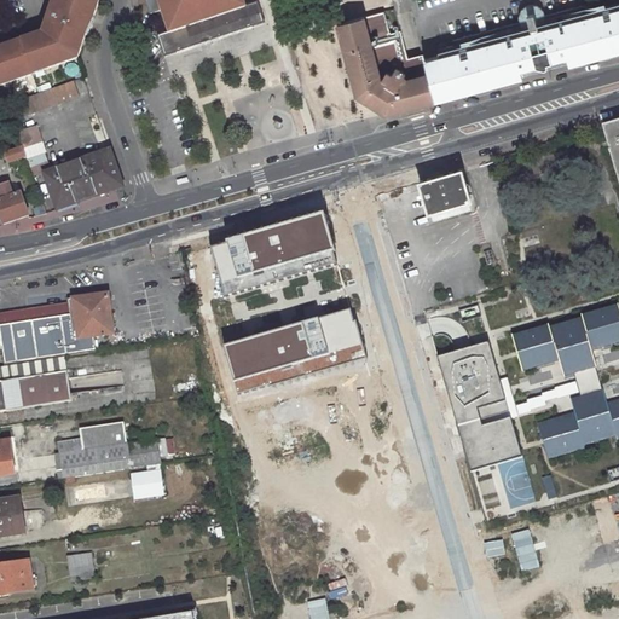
[(0,84),(34,73),(33,69),(41,65),(42,69),(77,57),(86,33),(81,32),(87,16),(92,17),(97,0),(53,0),(52,4),(57,5),(55,13),(50,12),(44,32),(0,47),(0,84)]
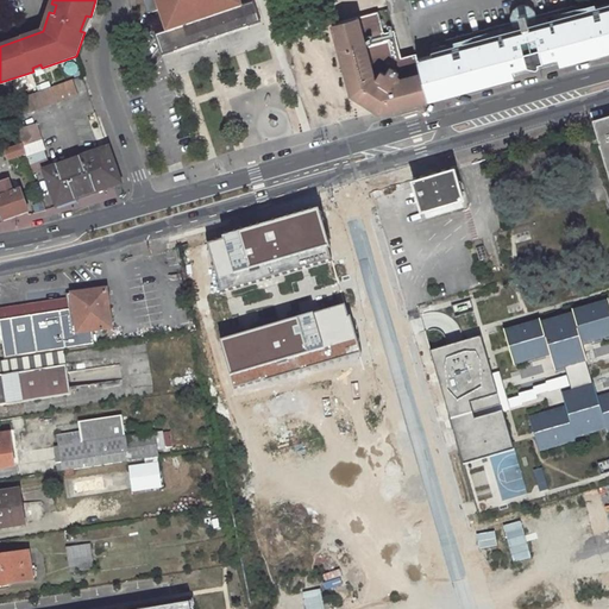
[(143,0),(148,14),(161,10),(167,31),(155,35),(162,56),(261,22),(253,0),(242,5),(239,0),(143,0)]
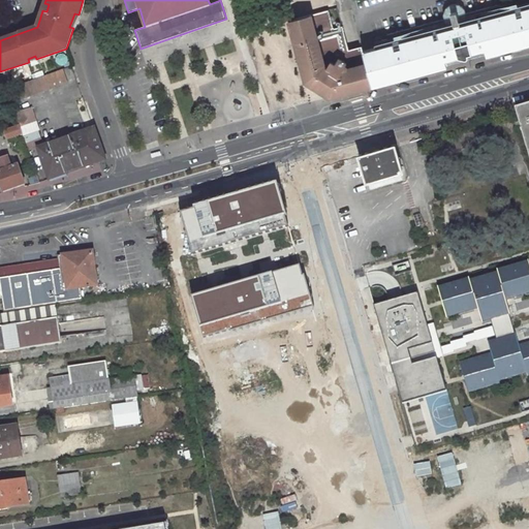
[(512,10),(500,4),(491,6),(494,16),(512,10)]
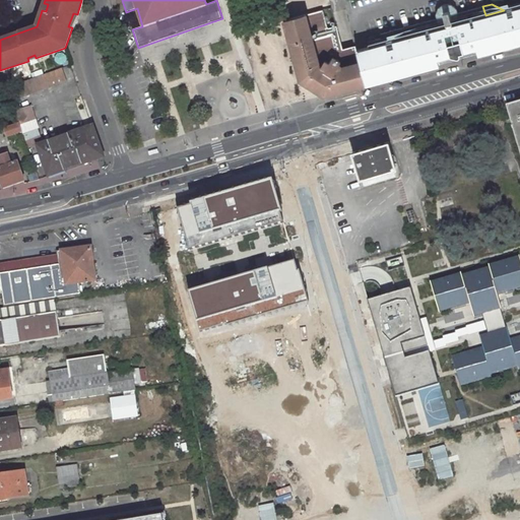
[(519,5),(504,10),(485,15),(482,6),(452,15),(450,10),(445,12),(446,16),(382,35),(383,39),(378,41),(377,39),(376,38),(373,38),(370,40),(370,41),(370,43),(371,44),(372,46),(375,46),(376,48),(373,49),(380,75),(478,47),(519,36),(519,5)]
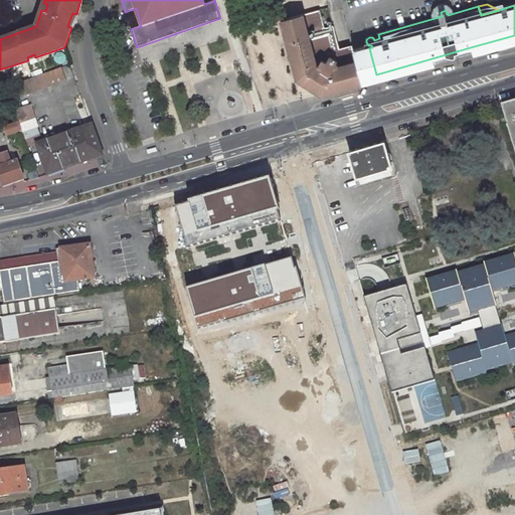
[(328,11),(296,19),(312,75),(331,88),(360,78),(352,48),(347,49),(340,26),(333,28),(328,11)]
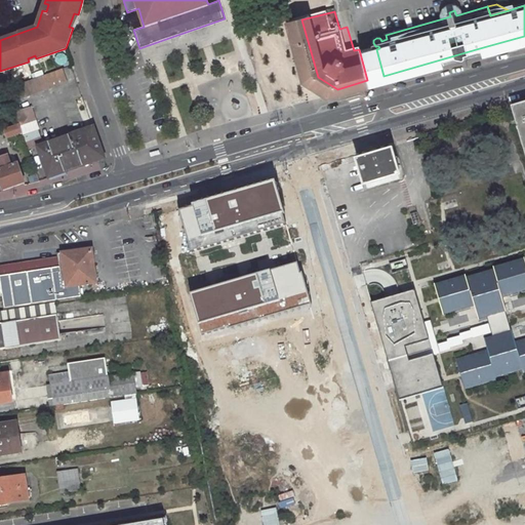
[(75,29),(80,14),(78,14),(74,13),(69,27),(73,28),(74,28),(75,29)]
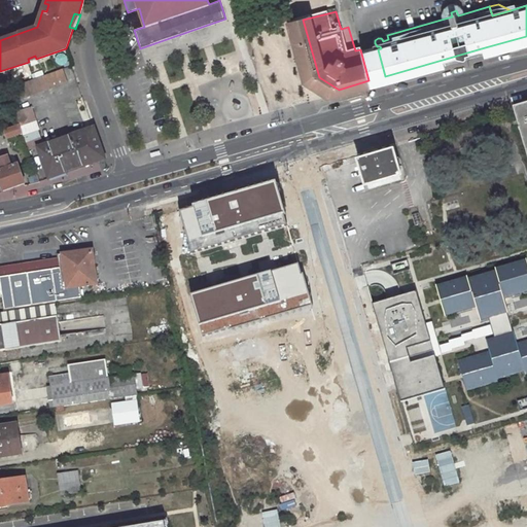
[(303,20),(296,22),(313,81),(334,96),(370,84),(369,80),(339,90),(319,77),(303,20)]
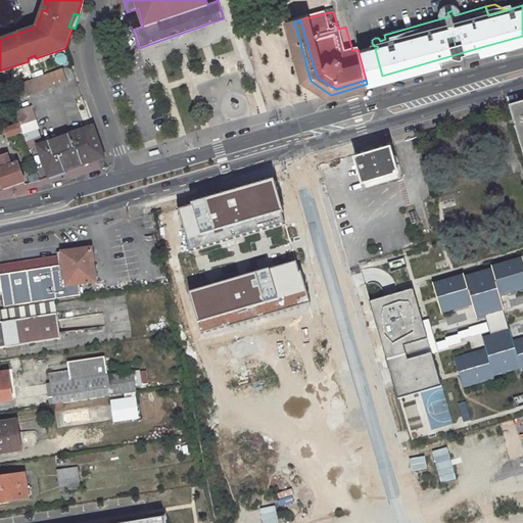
[(522,36),(481,47),(382,76),(383,80),(482,51),(522,42),(522,36)]
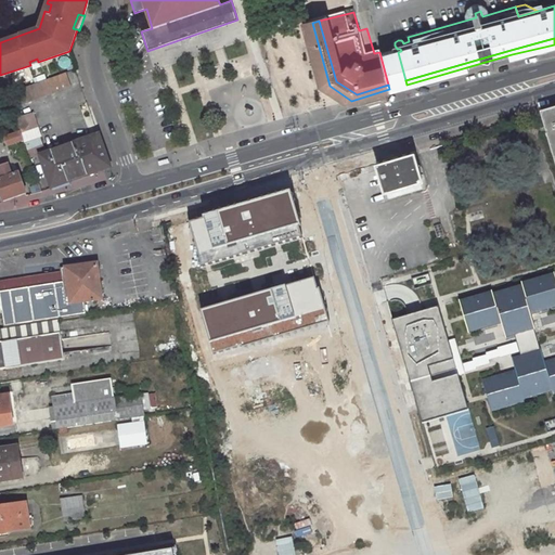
[(388,50),(379,52),(388,85),(398,82),(389,54),(388,50)]
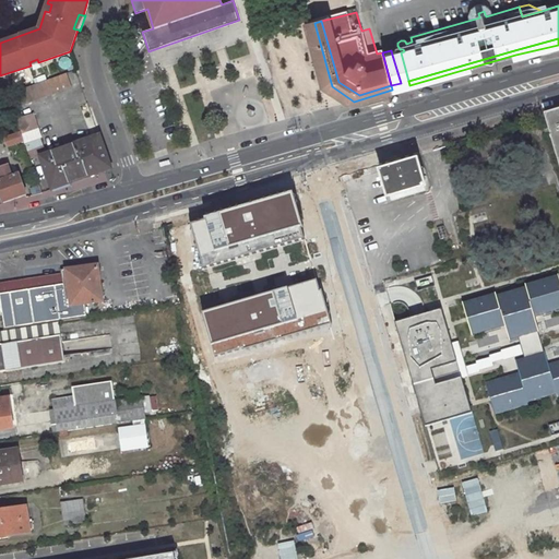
[(401,52),(392,55),(401,83),(408,81),(401,52)]
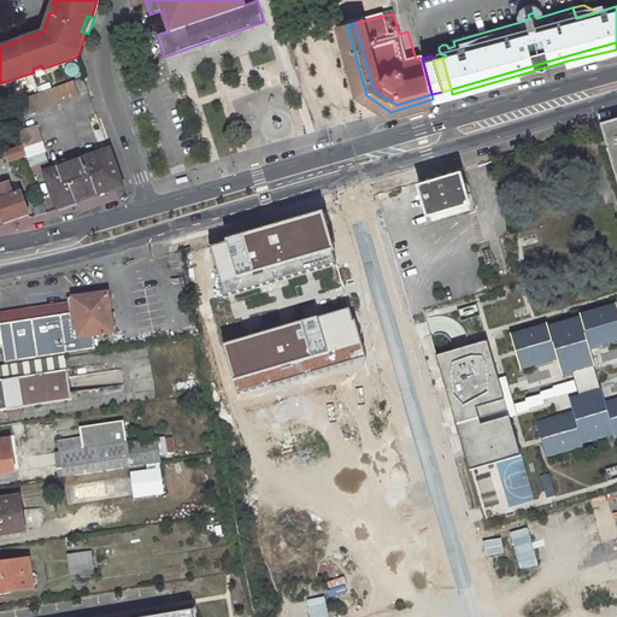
[(75,81),(9,105),(13,119),(80,95),(75,81)]
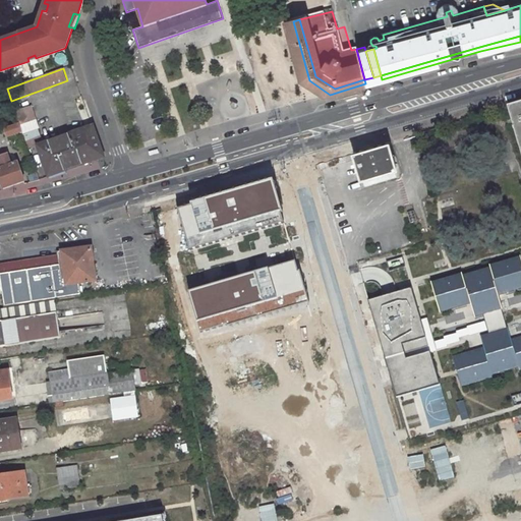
[(374,81),(365,83),(330,95),(338,101),(377,90),(374,81)]
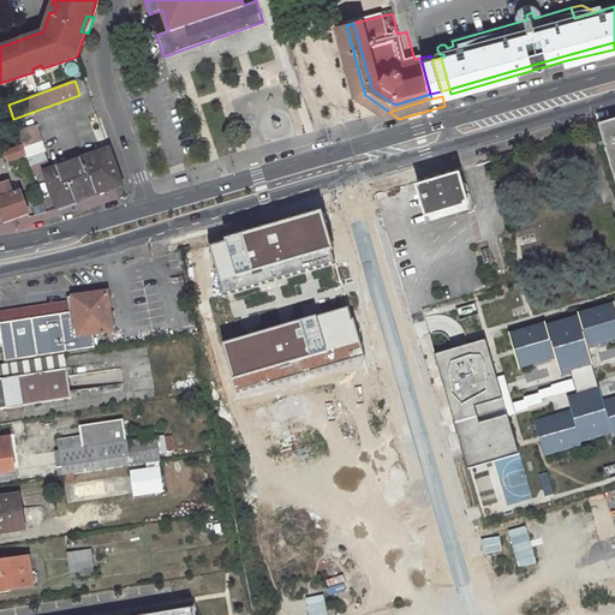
[(614,121),(599,126),(614,178),(614,121)]
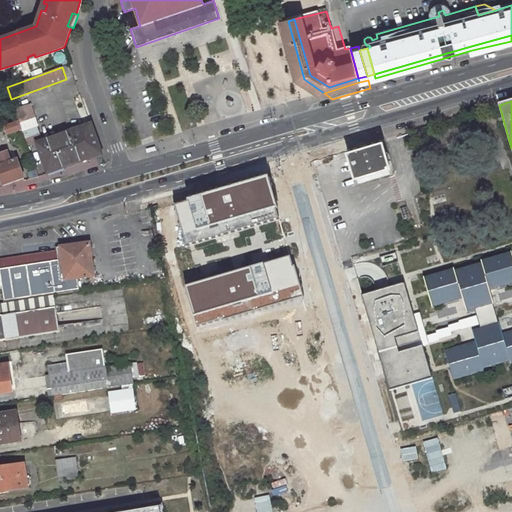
[(31,103),(15,109),(19,121),(20,124),(36,118),(31,103)]
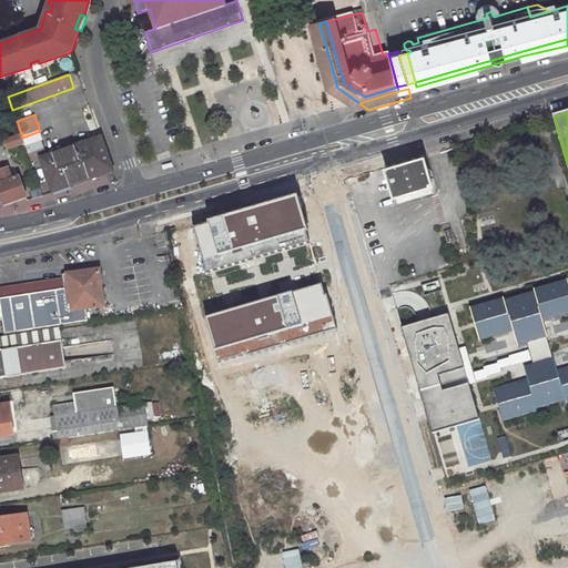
[(40,131),(22,138),(24,143),(42,138),(40,131)]
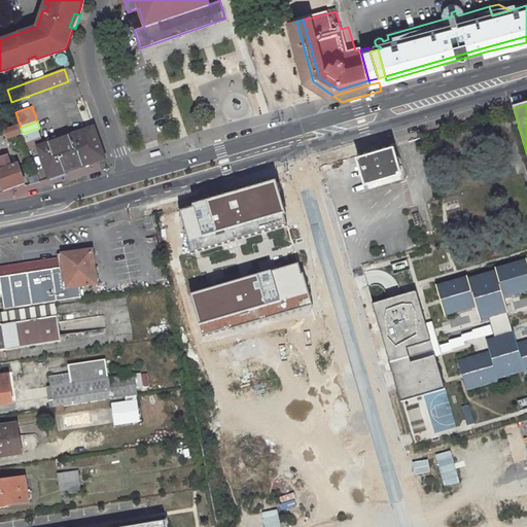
[(20,125),(4,130),(7,138),(23,133),(21,128),(20,125)]
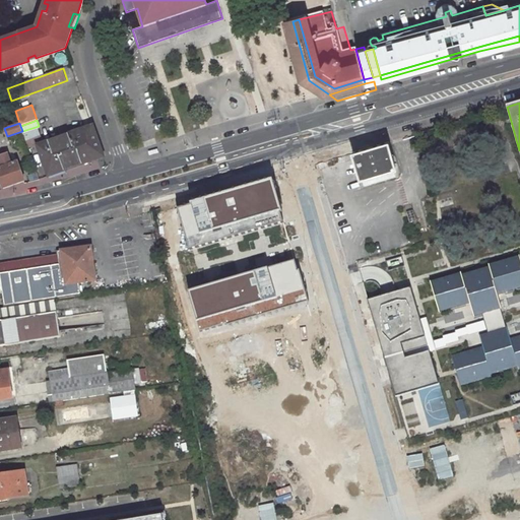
[(92,126),(39,144),(50,174),(104,156),(92,126)]
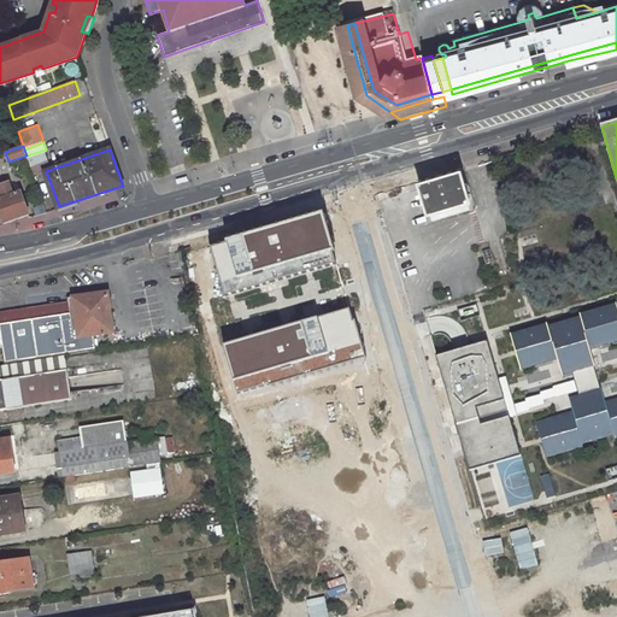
[(439,175),(418,180),(427,210),(429,210),(450,204),(450,206),(452,207),(457,205),(458,204),(457,201),(466,199),(468,198),(459,168),(439,175)]
